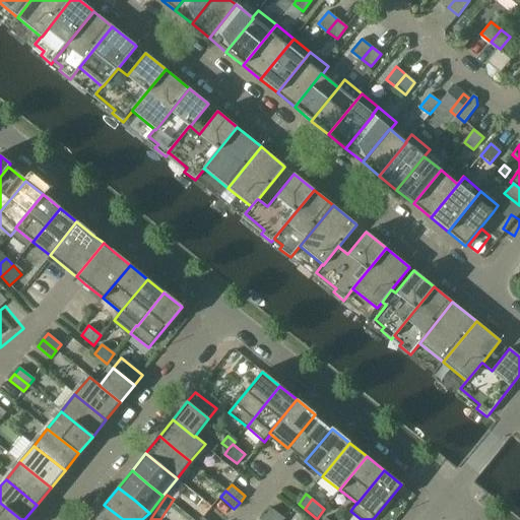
[(0,519),(20,519),(0,503),(0,519)]
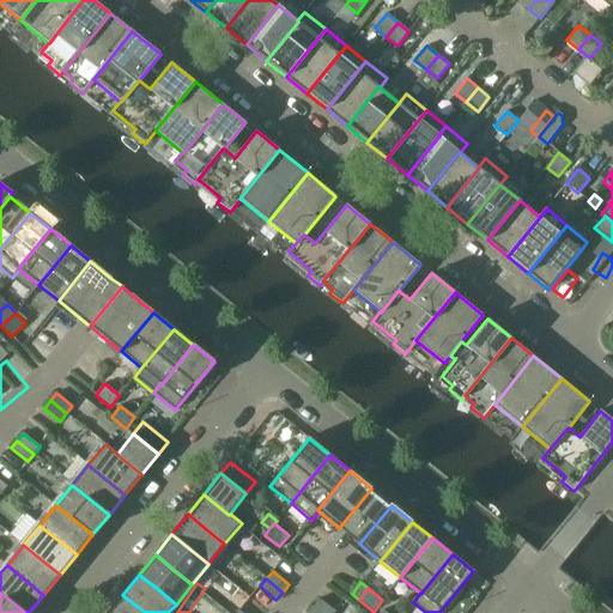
[(122,595),(108,612),(145,612),(141,610),(122,595)]
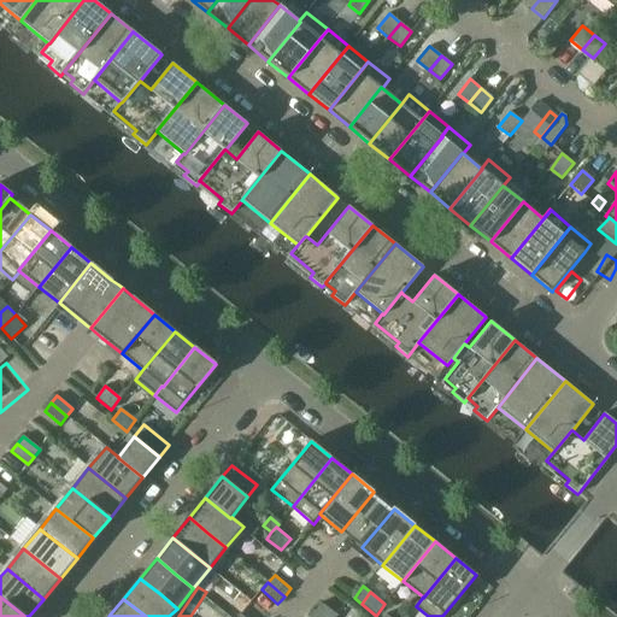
[(322,603),(316,611),(323,616),(336,616),(339,616),(322,603)]
